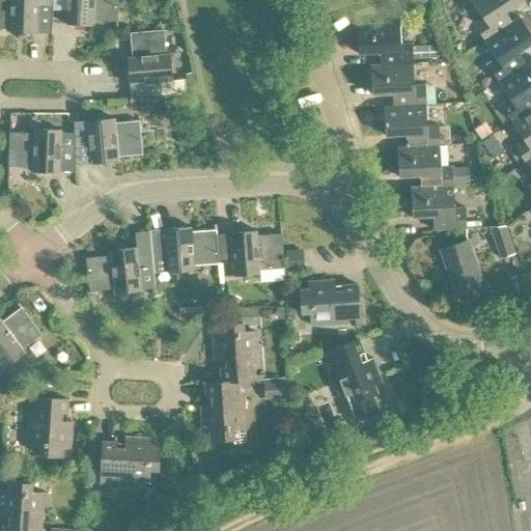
[(0,0),(0,27),(9,28),(9,32),(52,34),(53,0),(0,0)]
